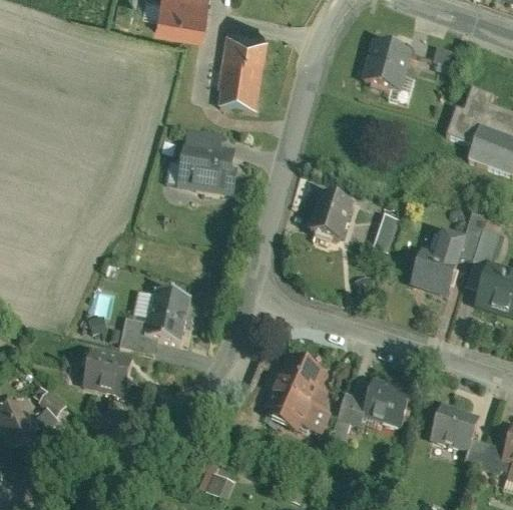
[(159,0),(154,33),(203,40),(209,0),(159,0)]
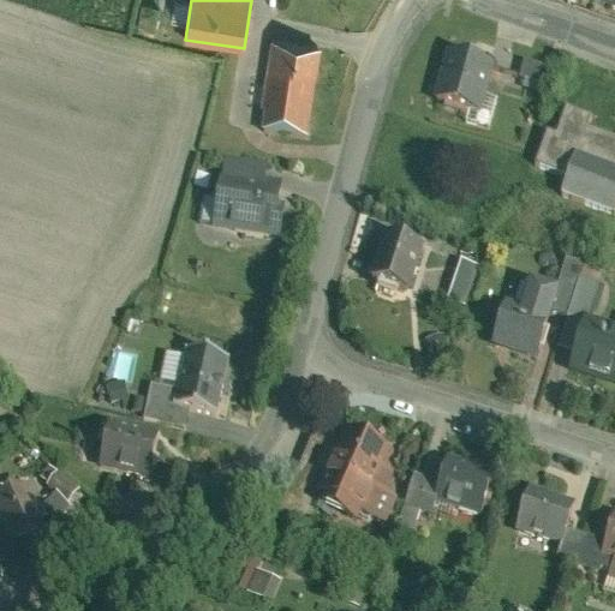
[(320,43),(272,39),(267,83),(252,82),(251,97),(264,100),(262,127),(309,132),(320,43)]
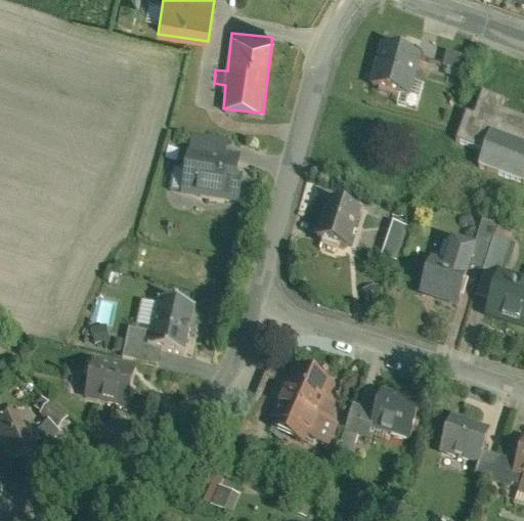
[(419,50),(381,40),(369,82),(398,89),(406,92),(410,78),(419,50)]
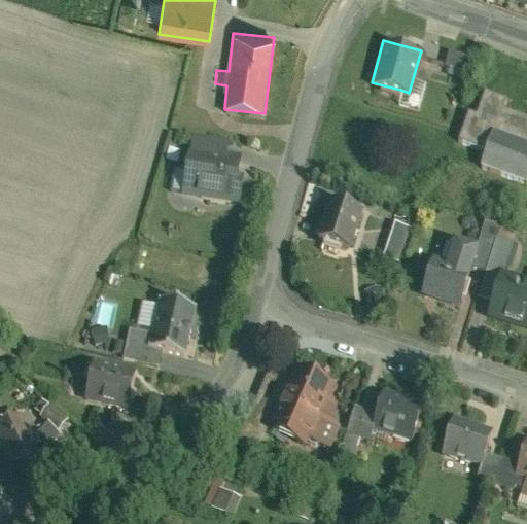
[(471,55),(449,48),(445,62),(467,68),(471,55)]
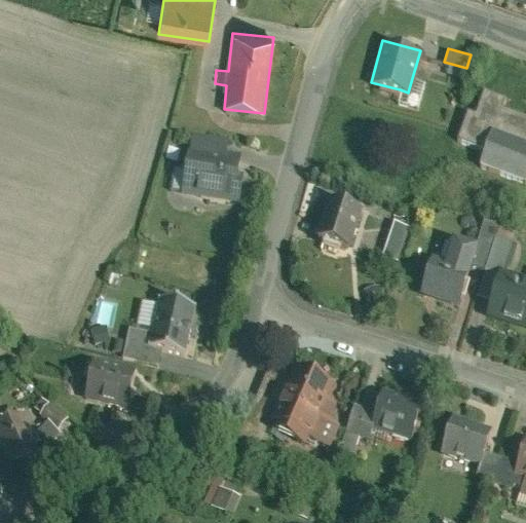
[(423,81),(412,78),(408,92),(400,89),(397,100),(417,105),(423,81)]
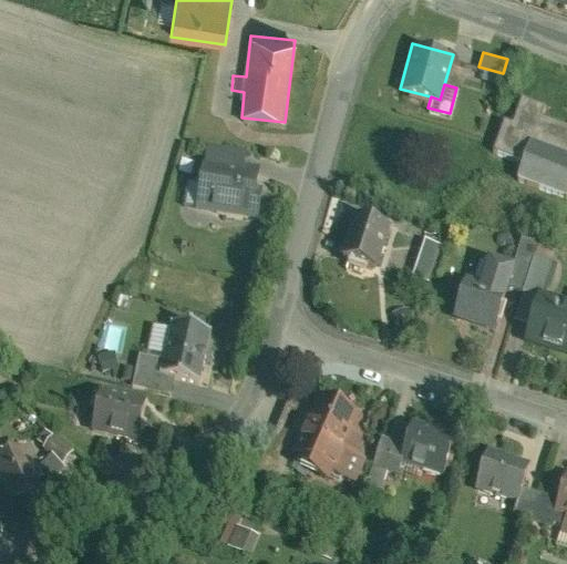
[(522,157),(516,174),(566,194),(566,192),(566,124),(542,114),(546,105),(523,96),(513,121),(503,118),(492,147),(522,157)]
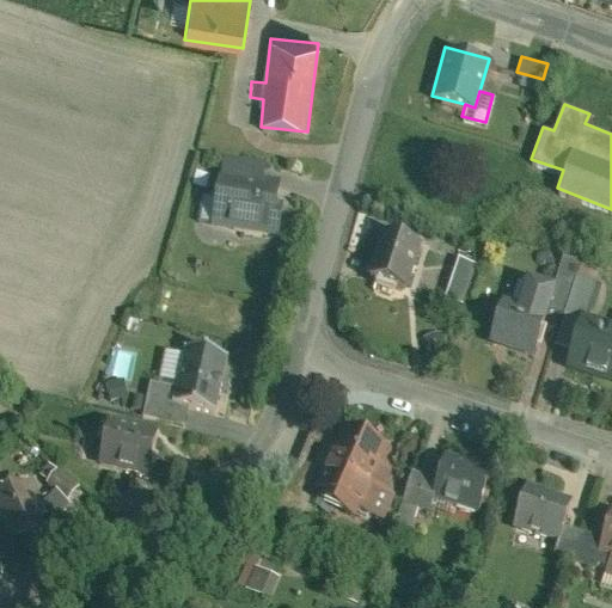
[(221,170),(213,223),(279,233),(283,206),(277,204),(281,179),(265,177),(268,161),(227,155),(225,171),(221,170)]
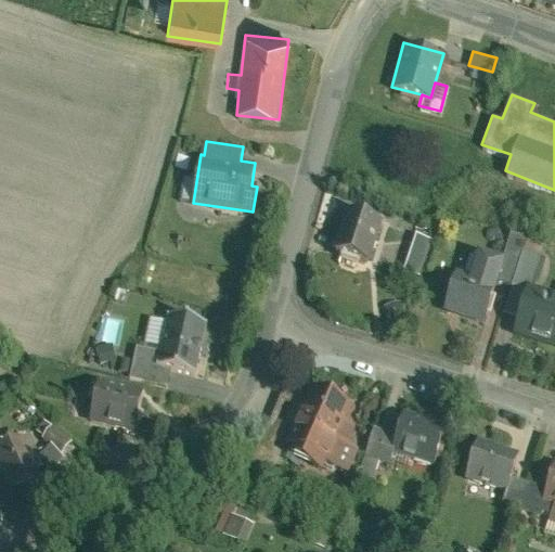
[(379,223),(345,210),(330,255),(363,268),(379,223)]
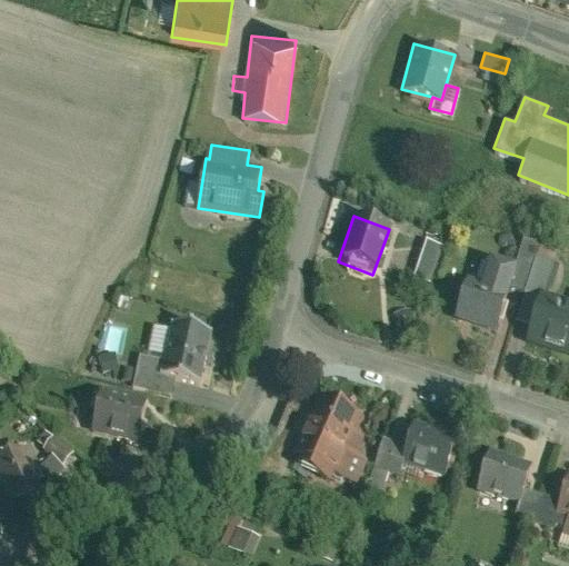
[(445,242),(426,236),(412,274),(431,280),(445,242)]
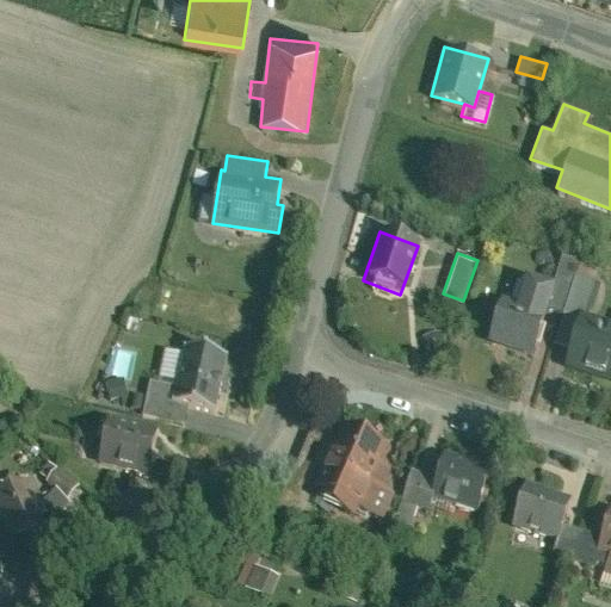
[(575,271),(579,259),(561,253),(549,282),(557,285),(551,304),(562,308),(575,271)]
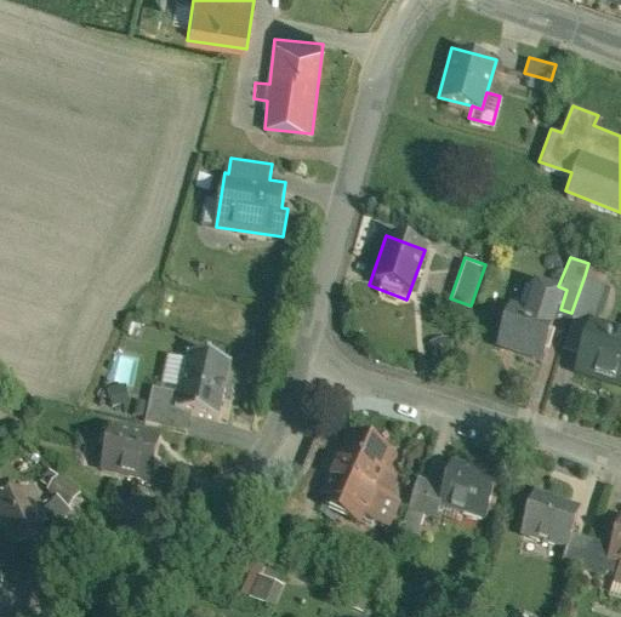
[(588,263),(585,275),(604,281),(608,269),(588,263)]
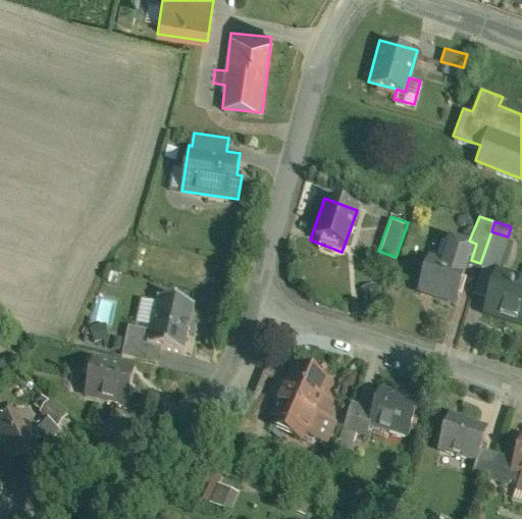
[(499,265),(508,237),(491,231),(480,263),(498,268),(499,265)]
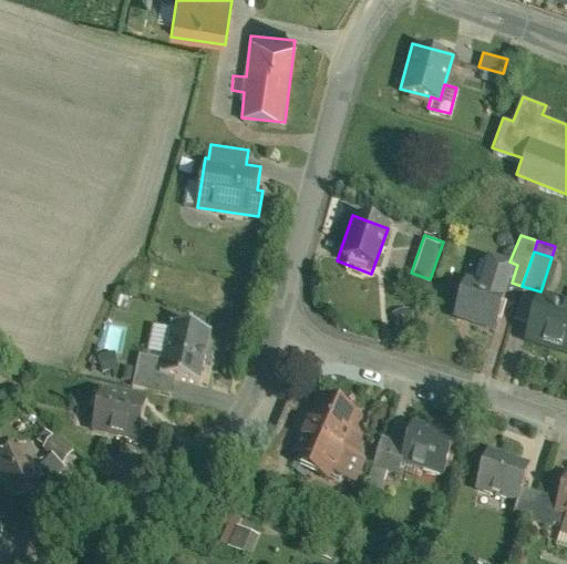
[(465,278),(454,316),(496,329),(512,283),(517,265),(509,262),(488,256),(480,284),(465,278)]
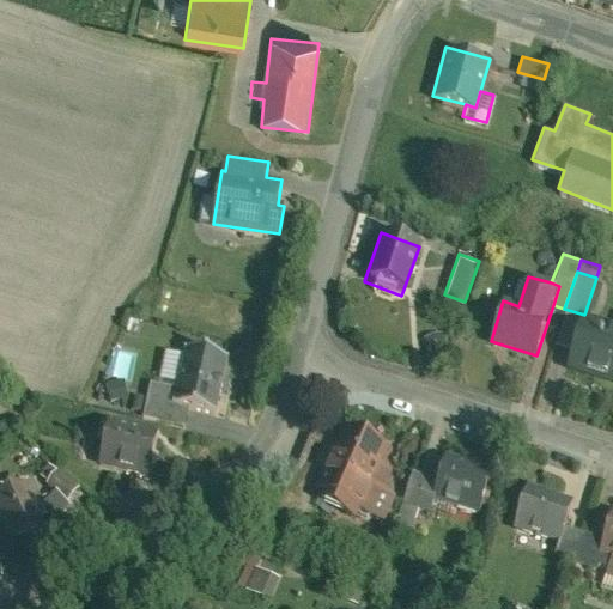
[(584,315),(566,363),(612,378),(612,321),(586,311),(584,315)]
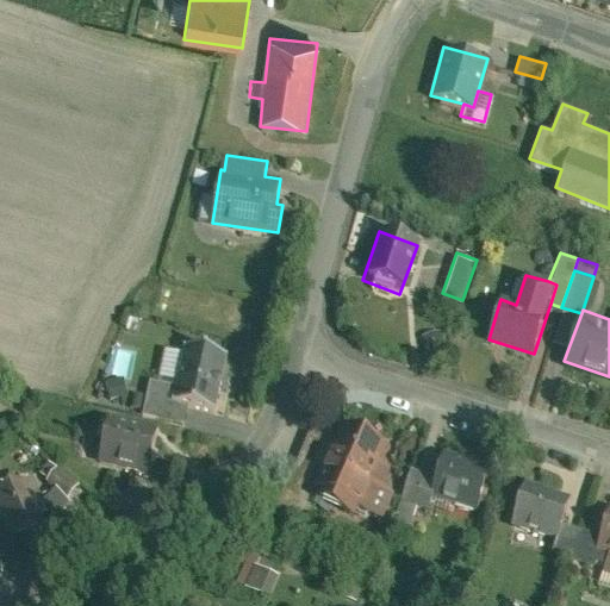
[(439,326),(421,330),(425,350),(443,347),(439,326)]
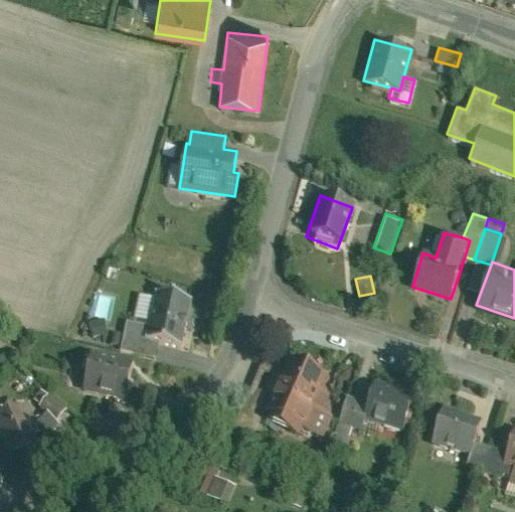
[(147,337),(180,345),(191,296),(158,288),(147,337)]
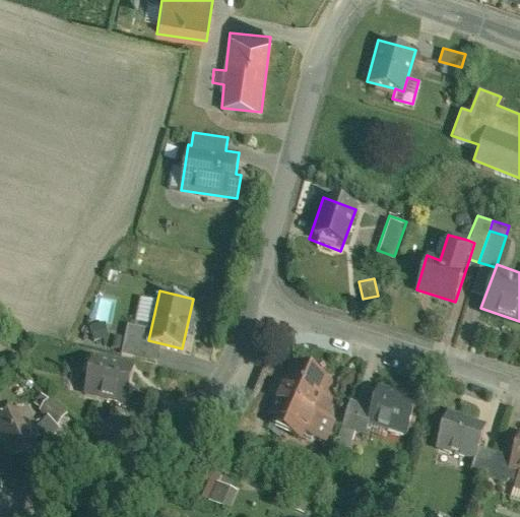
[(106,337),(111,322),(96,317),(91,332),(106,337)]
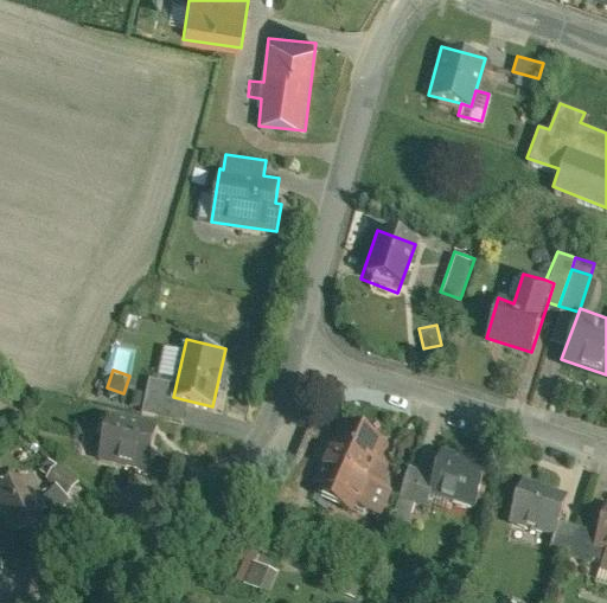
[(159,422),(103,410),(100,430),(104,430),(98,457),(149,468),(159,422)]
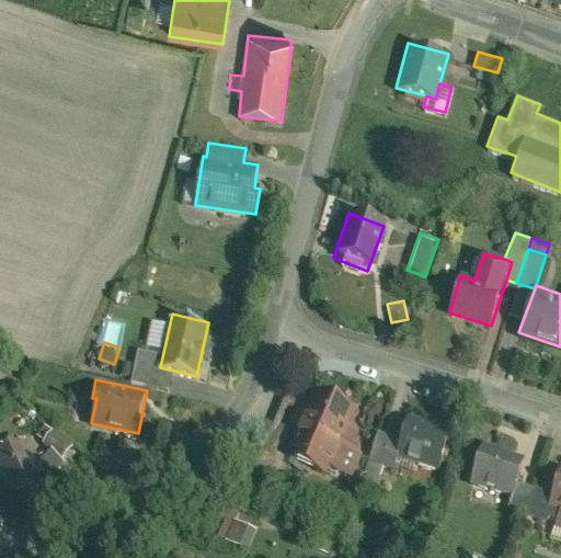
[(354,405),(316,387),(289,443),(296,447),(293,457),(323,470),(328,462),(347,418),(354,405)]
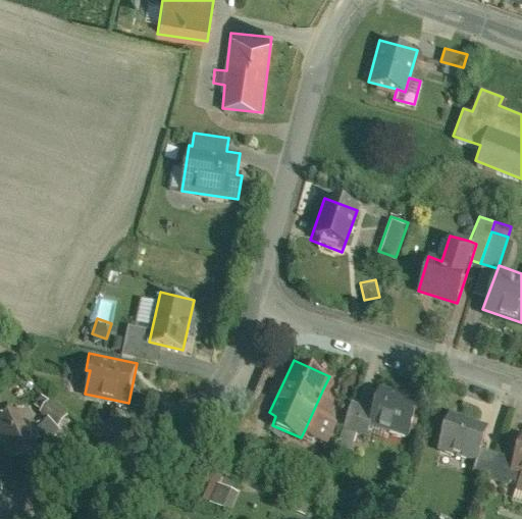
[(373,405),(369,419),(406,432),(418,396),(380,383),(373,405)]
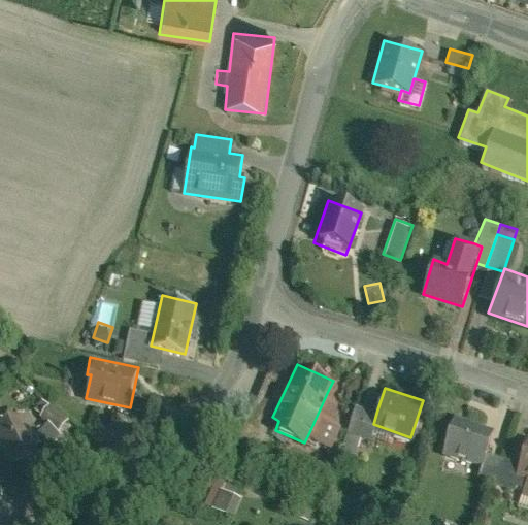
[(348,403),(327,393),(308,434),(330,445),(348,403)]
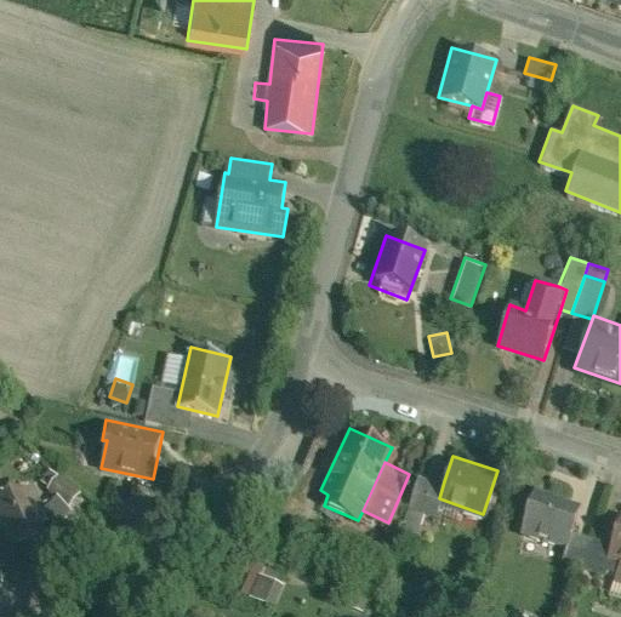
[(50,481),(70,501),(84,487),(63,468),(50,481)]
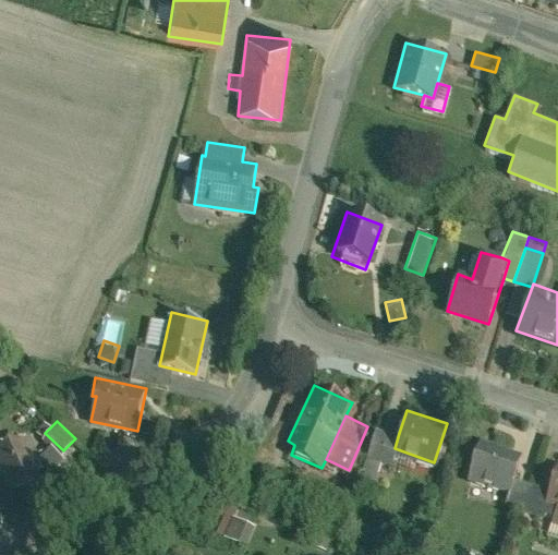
[(395,448),(399,433),(376,425),(367,453),(390,460),(395,448)]
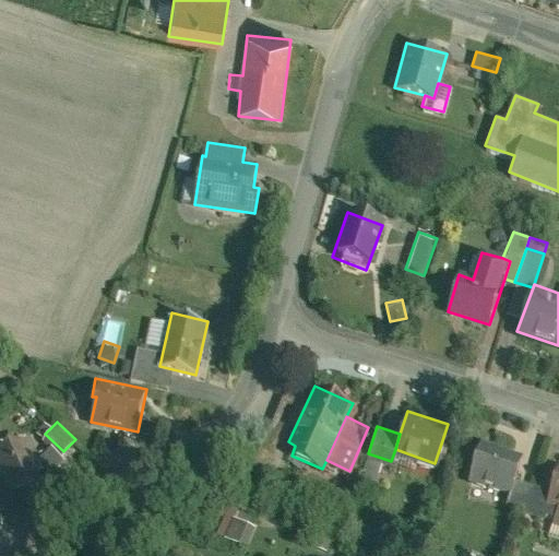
[(524,450),(483,437),(467,477),(512,491),(516,474),(524,450)]
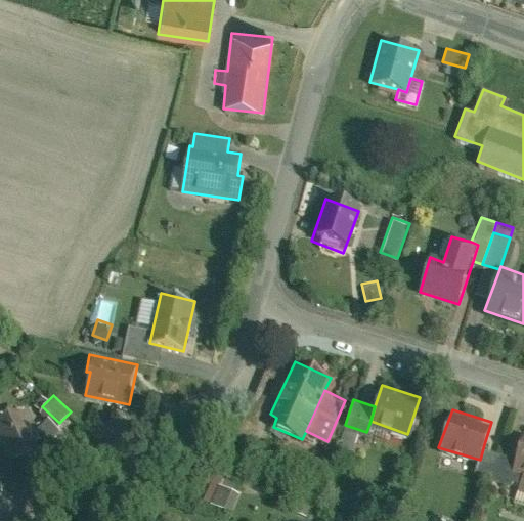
[(3,422),(0,423),(0,447),(6,462),(37,448),(22,414),(13,418),(11,411),(1,417),(3,422)]
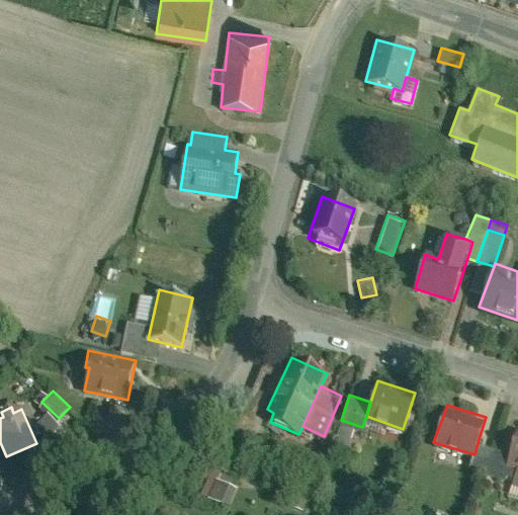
[(517,426),(510,449),(507,461),(517,464),(517,426)]
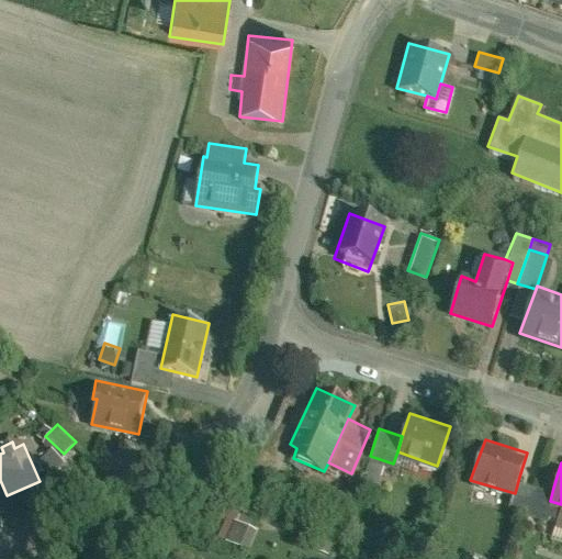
[(537,482),(519,477),(515,493),(512,505),(528,511),(537,482)]
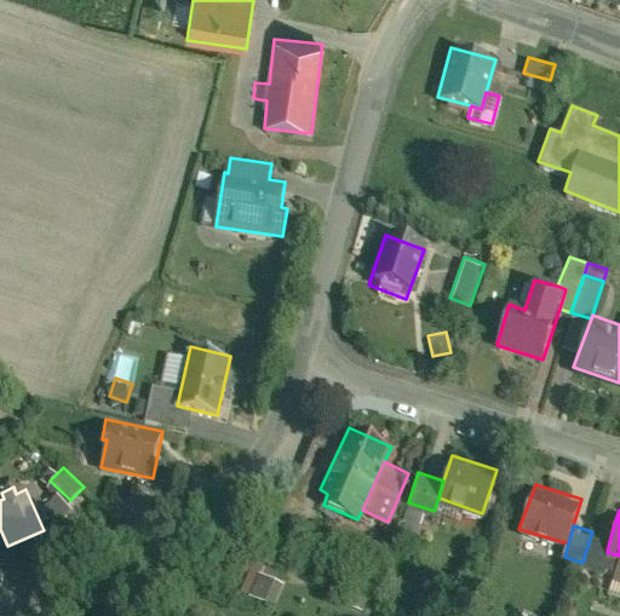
[(610,537),(592,531),(583,563),(601,569),(607,552),(610,537)]
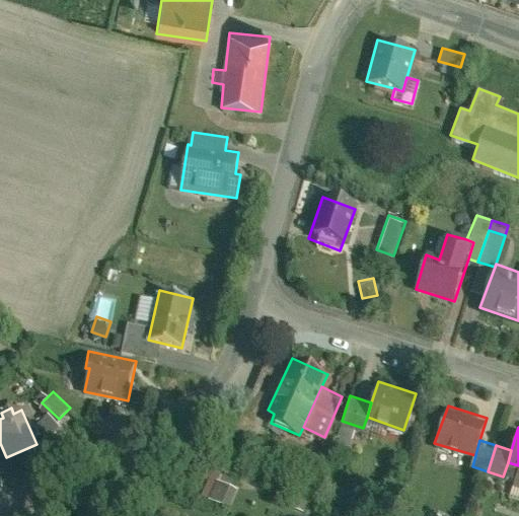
[(518,483),(513,481),(509,495),(518,498),(518,483)]
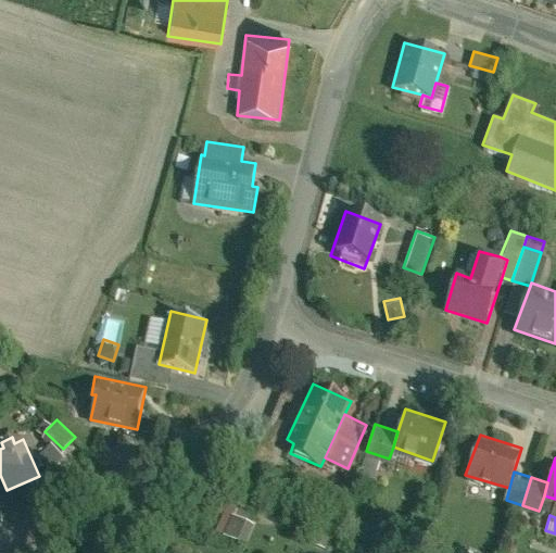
[(255,529),(236,518),(225,539),(245,550),(255,529)]
